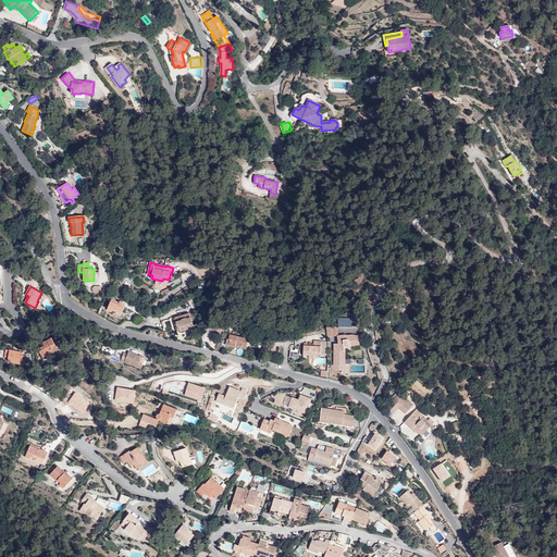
[(119,305),(111,301),(108,308),(113,310),(121,314),(125,304),(120,301),(120,302),(119,305)]
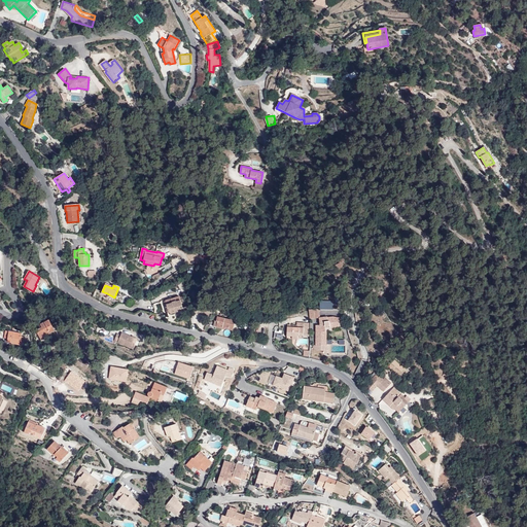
[(183,310),(183,309),(179,296),(165,301),(169,314),(182,310),(183,310)]
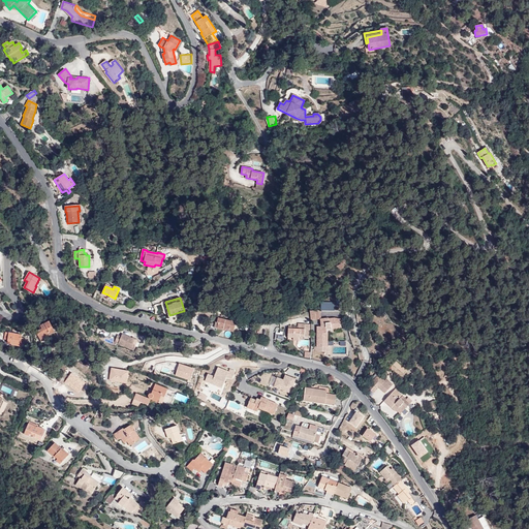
[(320,309),(311,310),(311,320),(320,319),(321,319),(320,309)]
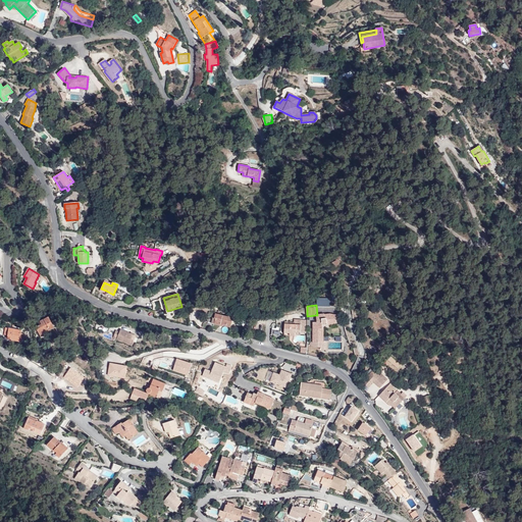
[(216,318),(214,324),(220,325),(220,324),(230,327),(233,316),(228,315),(228,317),(214,313),(213,317),(216,318)]
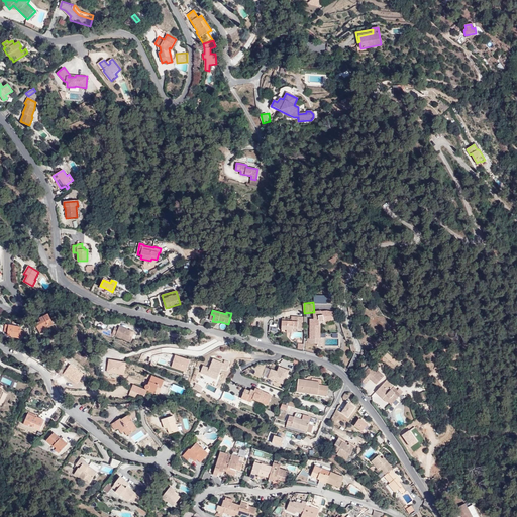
[(314,312),(313,312),(314,319),(310,319),(310,338),(307,338),(307,341),(308,341),(308,343),(317,343),(317,326),(320,326),(320,321),(333,320),(332,312),(327,311),(321,312),(321,311),(314,312)]
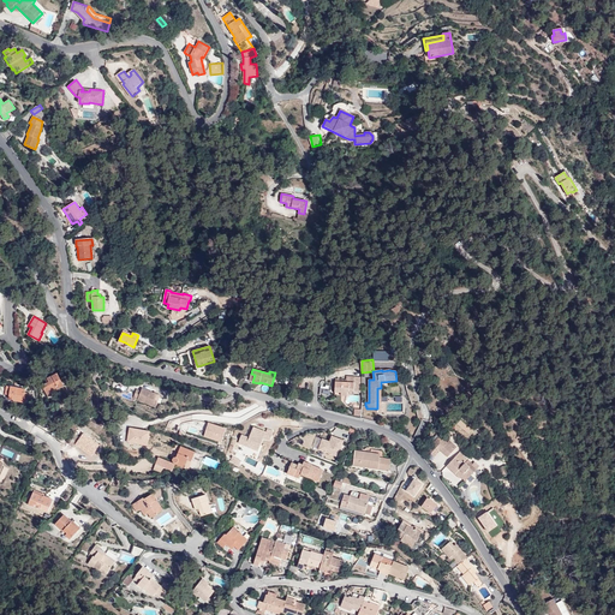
[(49,382),(42,386),(49,398),(57,394),(55,390),(64,386),(58,374),(48,380),(49,382)]
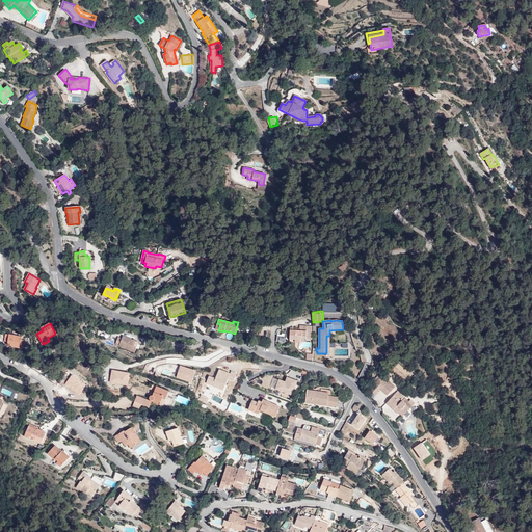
[(312,339),(312,326),(299,325),(299,330),(290,330),(290,339),(295,340),(300,340),(300,338),(312,339)]
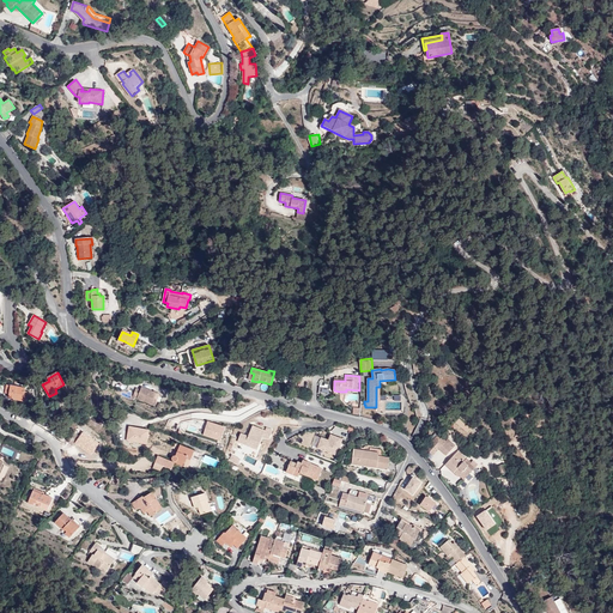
[(13,399),(23,401),(25,392),(25,388),(6,384),(5,393),(10,394),(8,398),(13,399)]
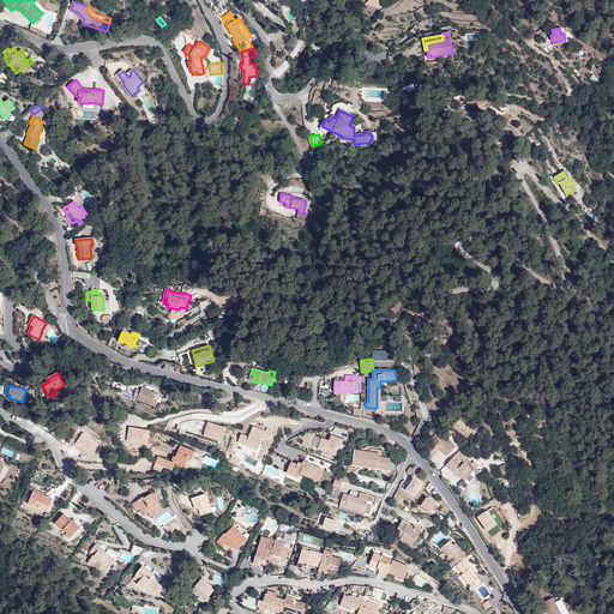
[(158,409),(163,397),(145,390),(144,393),(139,391),(137,399),(158,409)]
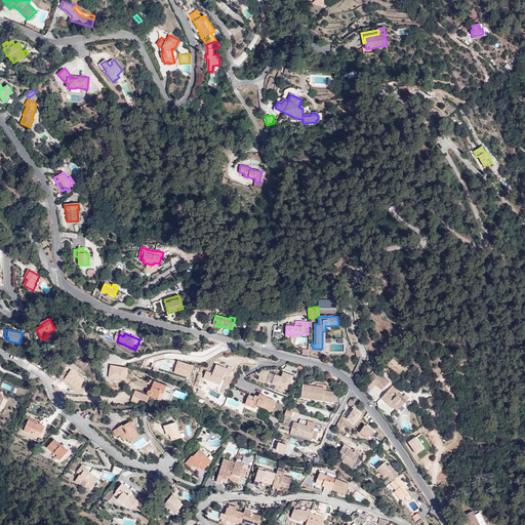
[(190,377),(193,366),(178,361),(174,372),(190,377)]
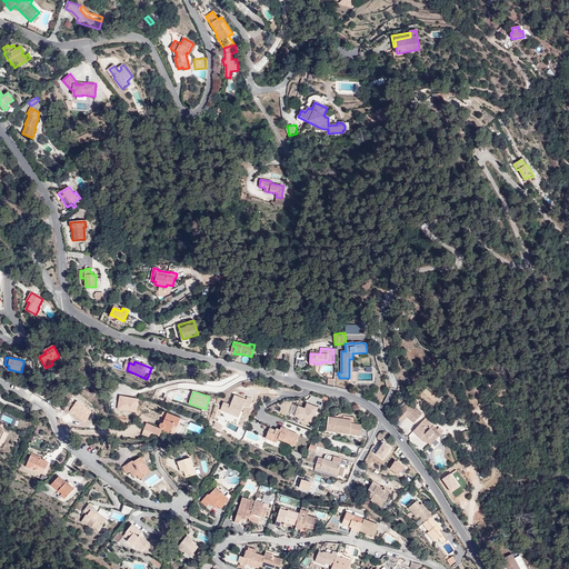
[(138,399),(120,396),(118,408),(136,411),(138,399)]
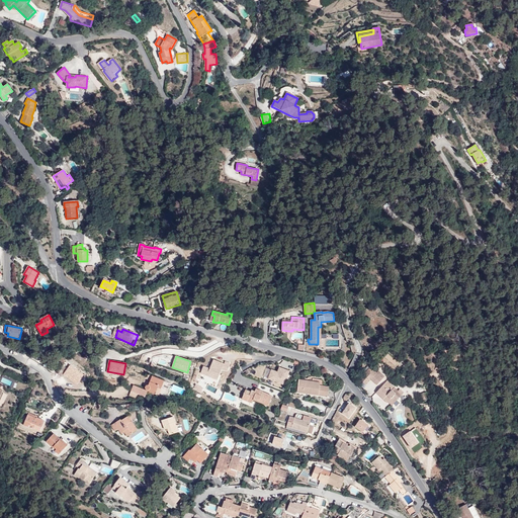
[(213,360),(211,366),(213,366),(212,369),(210,369),(203,366),(201,373),(218,380),(225,364),(213,360)]
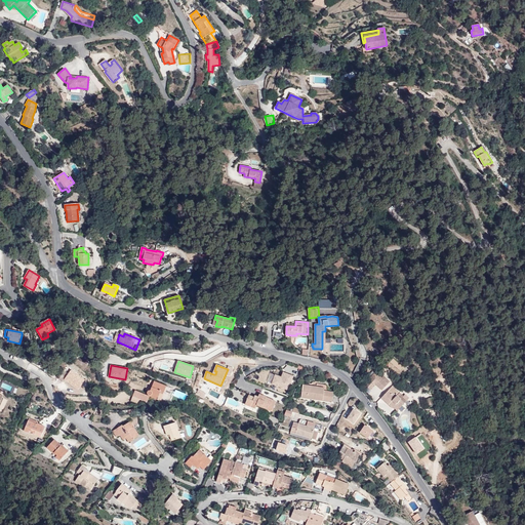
[(281,376),(275,374),(272,384),(288,390),(293,376),(283,372),(281,376)]
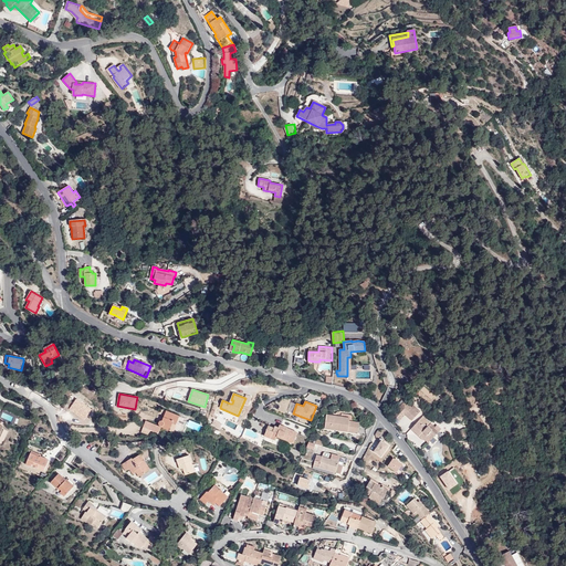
[(399,408),(399,409),(405,413),(411,420),(413,418),(418,412),(420,411),(413,405),(410,408),(404,401),(398,407),(399,408)]
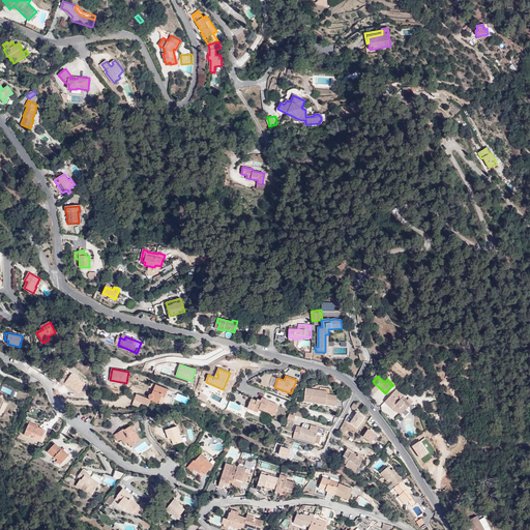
[(379,387),(374,383),(369,388),(374,393),(379,387)]
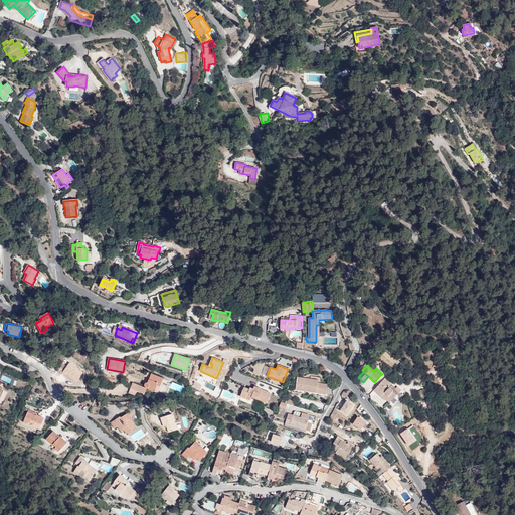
[(158,385),(161,386),(164,379),(152,374),(148,383),(146,384),(145,385),(146,388),(133,383),(129,393),(136,396),(138,391),(145,394),(147,388),(155,391),(158,385)]
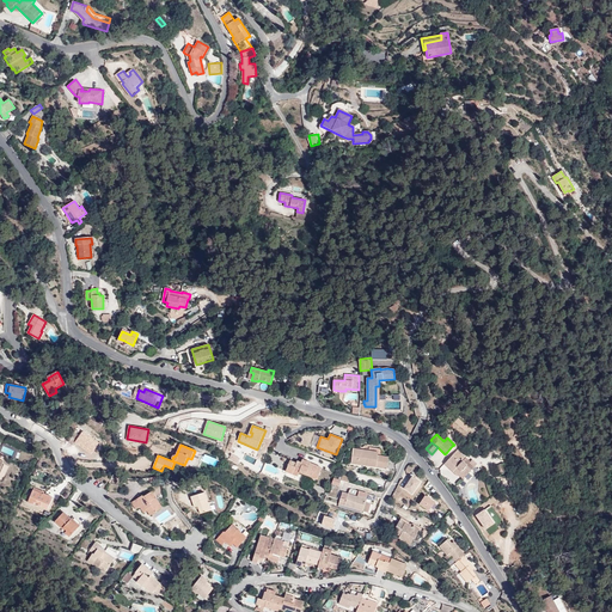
[(457,451),(452,446),(447,452),(452,457),(457,451)]
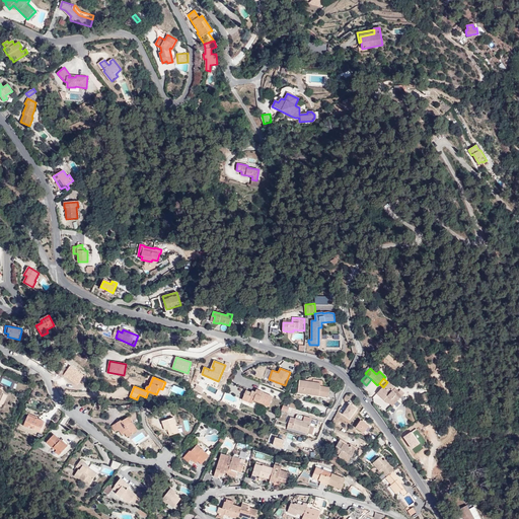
[(307,383),(300,382),(298,393),(319,396),(319,395),(328,396),(329,387),(324,386),(324,382),(324,381),(322,380),(313,379),(313,382),(307,381),(307,383)]
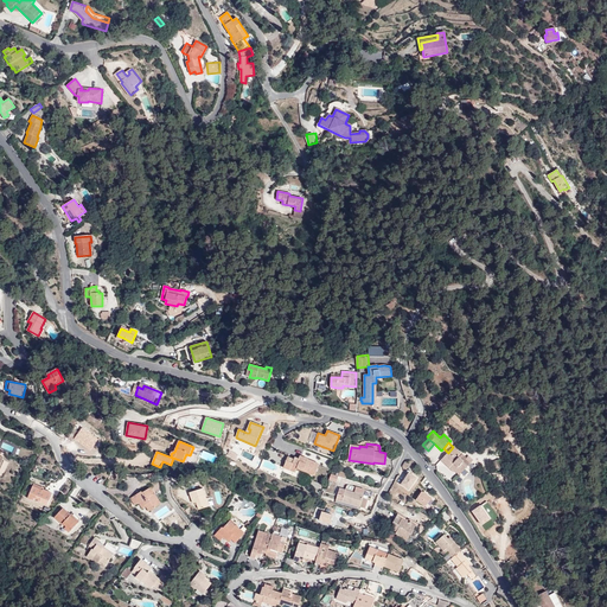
[(454,446),(453,447),(448,453),(441,460),(449,467),(451,466),(454,470),(459,474),(467,465),(459,458),(462,454),(454,446)]
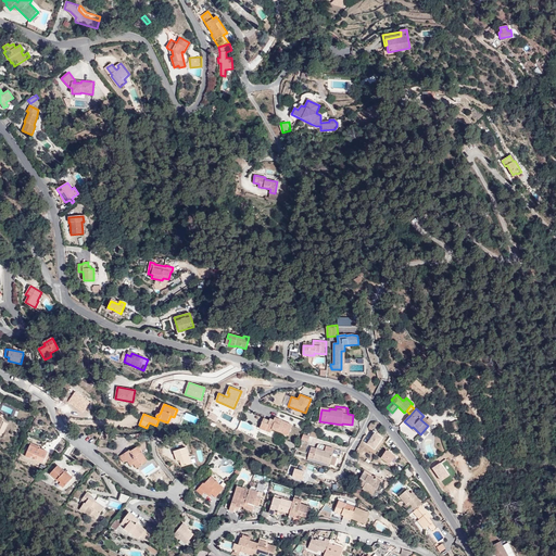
[(260,428),(270,432),(273,429),(288,436),(292,425),(275,417),(274,420),(270,419),(269,422),(263,420),(260,428)]
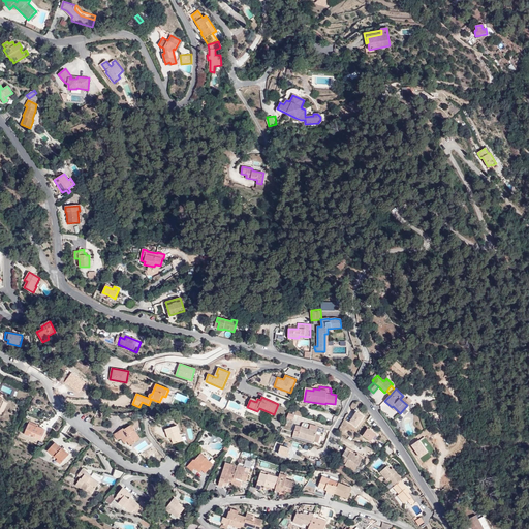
[(358,411),(350,422),(358,426),(364,415),(358,411)]
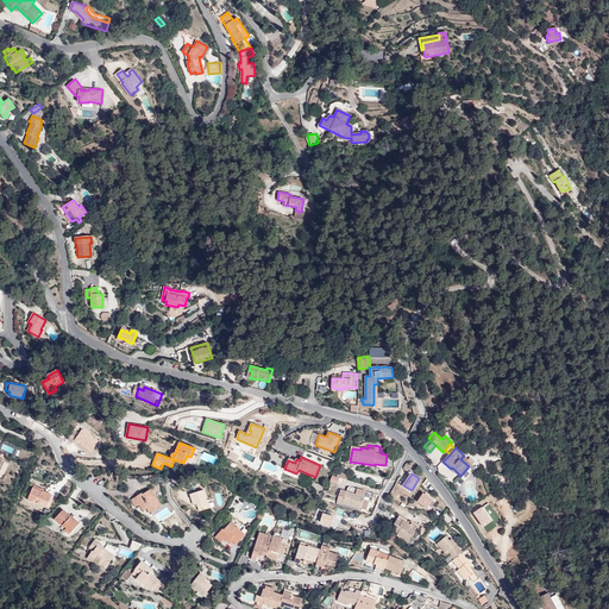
[(43,493),(33,488),(29,500),(33,502),(35,500),(39,502),(38,503),(48,507),(52,495),(43,491),(43,493)]
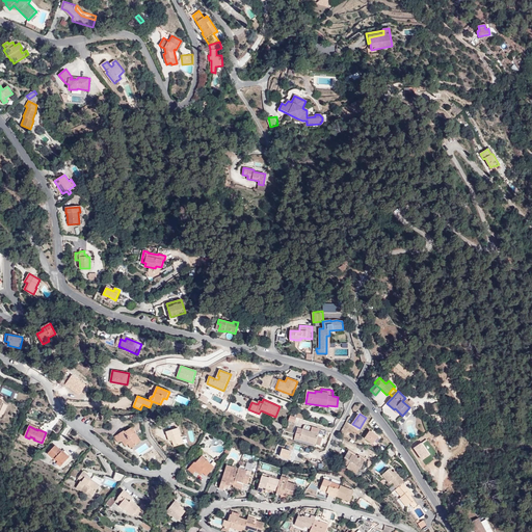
[(134,433),(131,428),(125,432),(124,431),(115,436),(118,443),(122,441),(126,446),(128,445),(130,448),(141,442),(136,432),(134,433)]
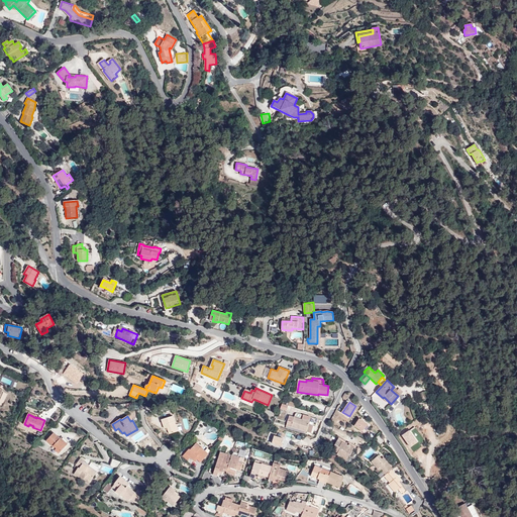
[(170,434),(182,430),(180,423),(176,424),(173,416),(162,419),(165,428),(168,427),(170,434)]
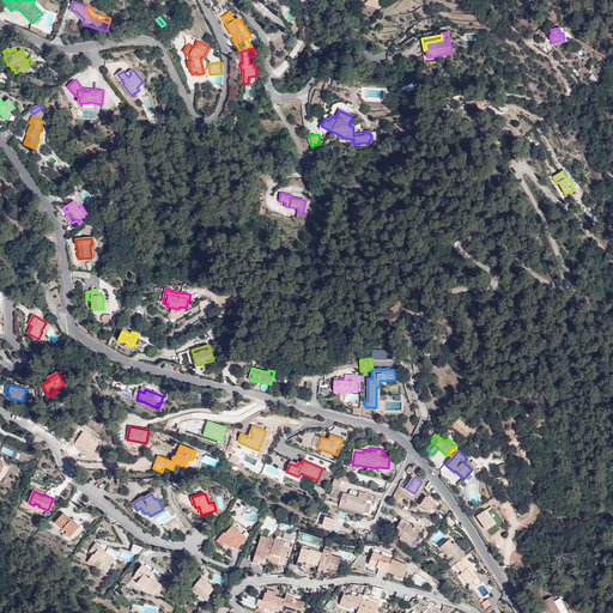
[(358,497),(344,493),(340,504),(369,513),(371,504),(366,502),(368,501),(358,497)]
